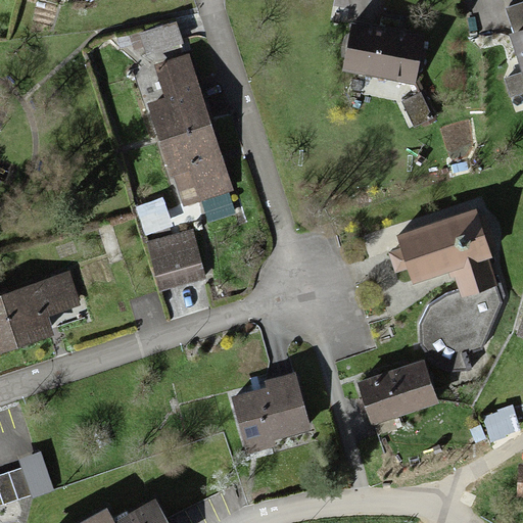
[(186,46),(178,19),(129,35),(133,50),(144,47),(147,57),(186,46)]
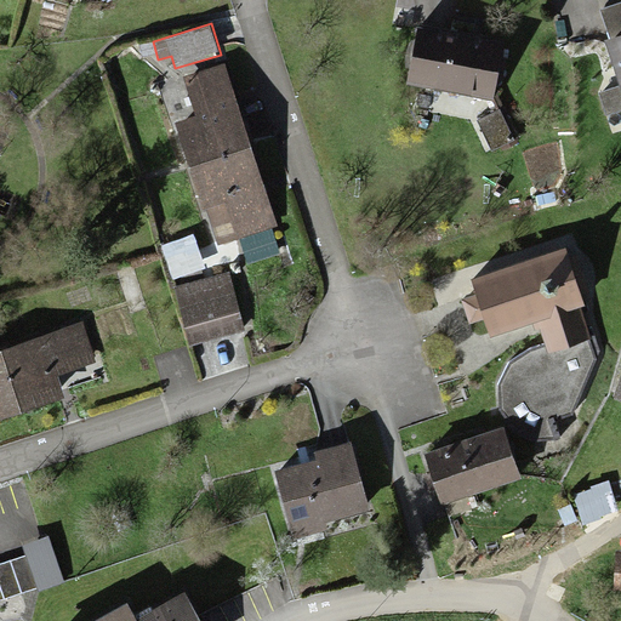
[(497,39),(414,23),(402,84),(486,100),(497,39)]
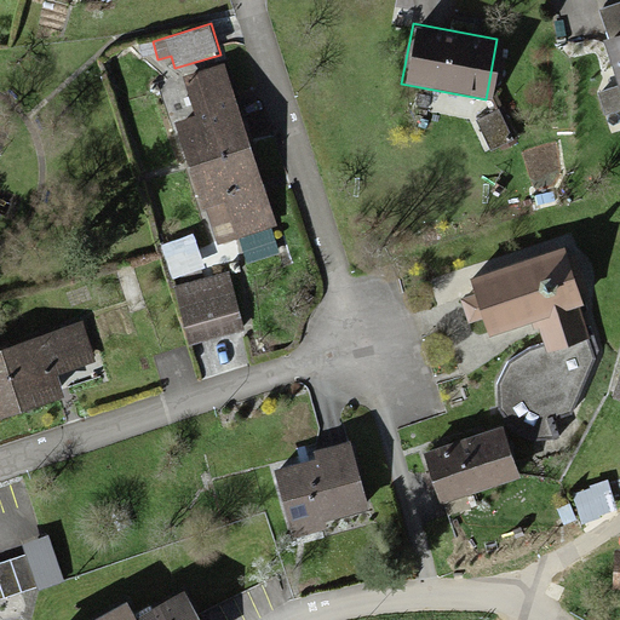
[(619,75),(619,32),(604,38),(619,75)]
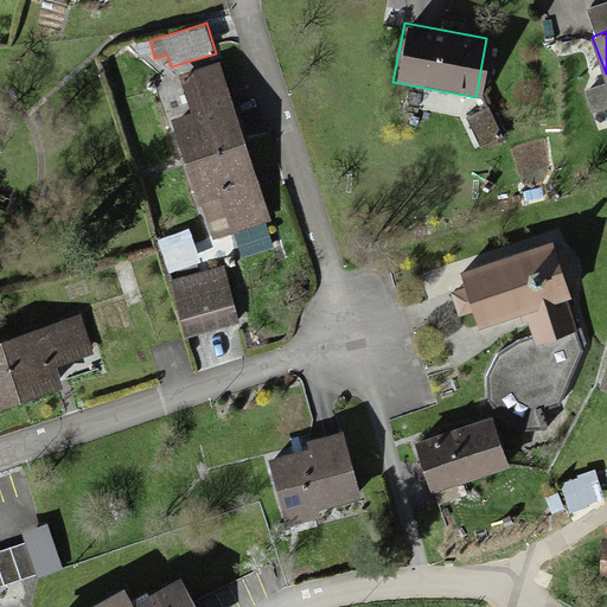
[(247,146),(221,61),(178,75),(191,113),(170,120),(185,165),(247,146)]
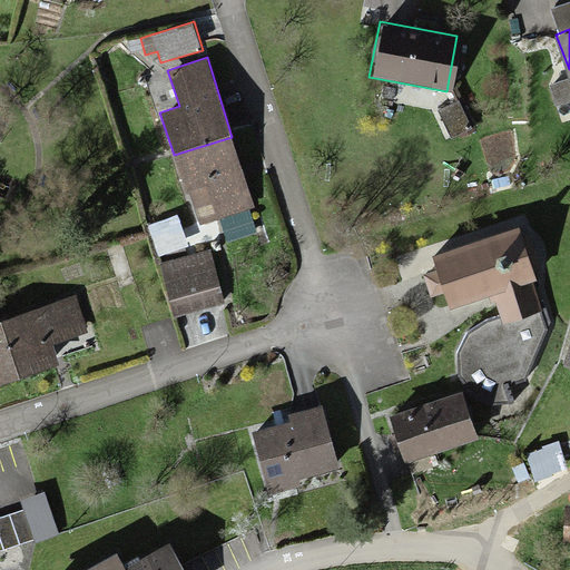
[(458,100),(431,110),(441,137),(468,127),(458,100)]
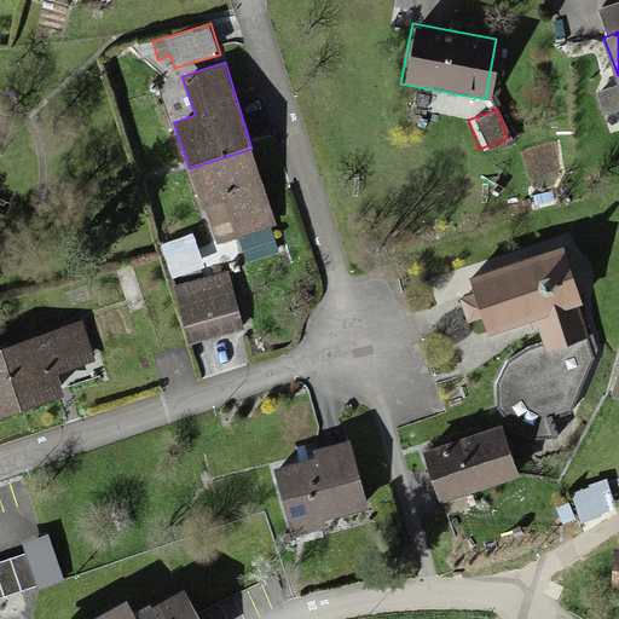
[(252,149),(189,168),(215,248),(238,241),(244,259),(283,247),(252,149)]
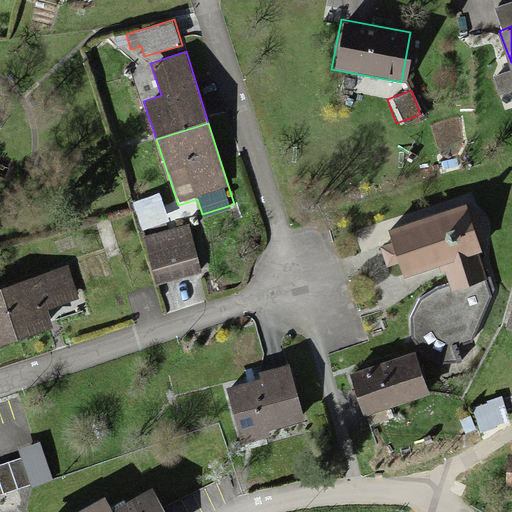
[(164,193),(133,203),(142,233),(173,223),(164,193)]
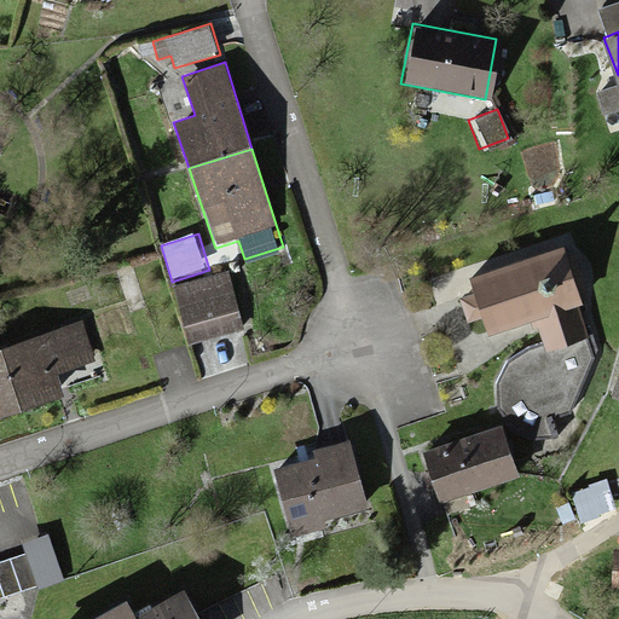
[(563,243),(472,271),(478,291),(466,295),(472,317),(484,312),(489,327),(533,313),(543,345),(590,330),(563,243)]
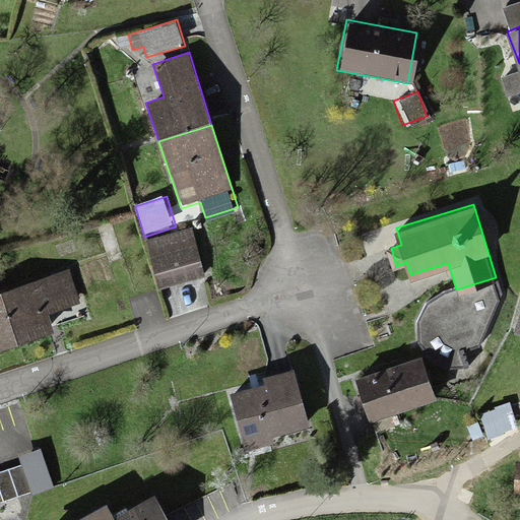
[(190,234),(147,246),(159,287),(202,274),(190,234)]
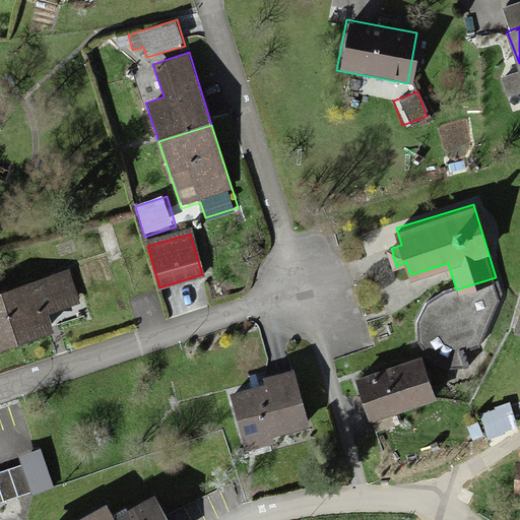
[(65,248),(0,270),(0,290),(15,332),(53,322),(45,296),(76,287),(65,248)]
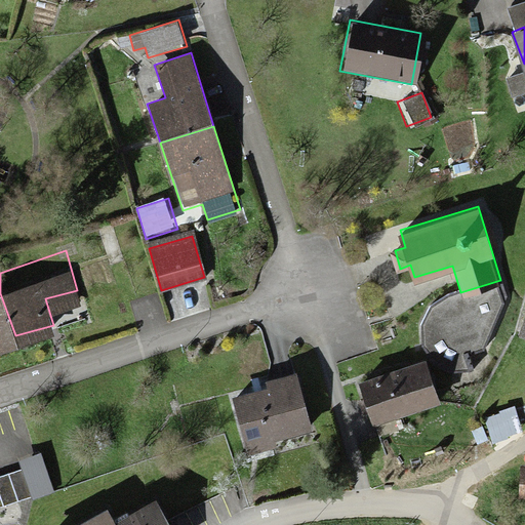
[(506,300),(500,280),(460,292),(420,319),(421,344),(435,362),(457,377),(476,371),(506,300)]
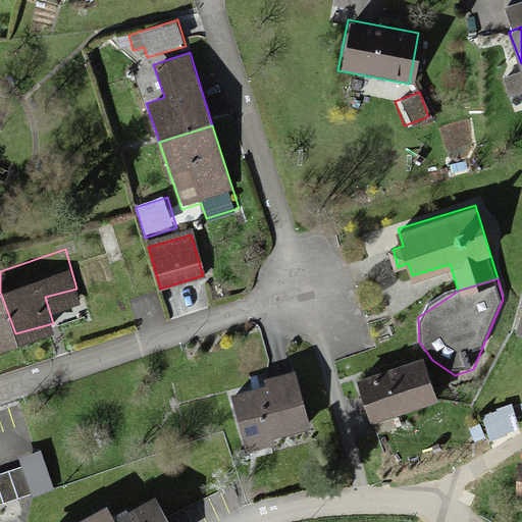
[(0,338),(15,333),(0,292),(0,338)]
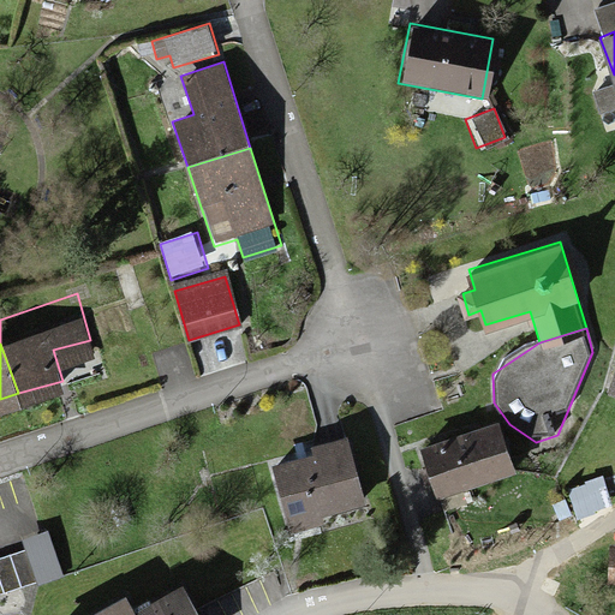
[(614,353),(604,386),(614,389),(614,353)]
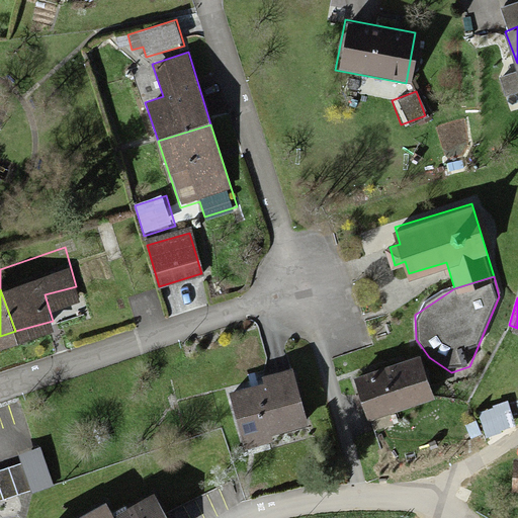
[(418,357),(356,376),(369,417),(430,398),(418,357)]
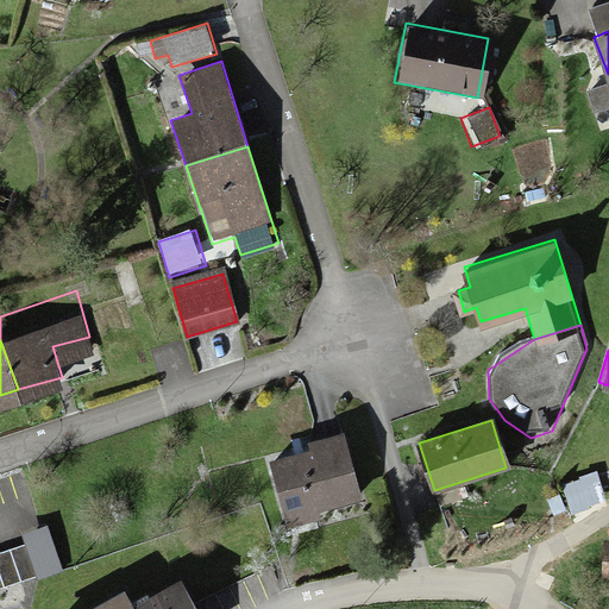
[(341,437),(271,460),(290,515),(359,493),(341,437)]
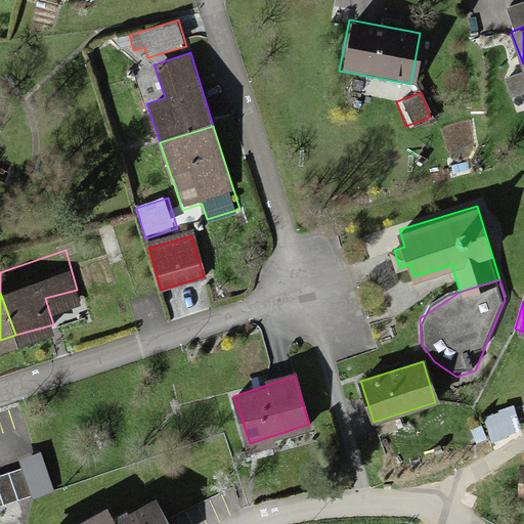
[(0,508),(52,491),(40,453),(18,460),(22,469),(0,475),(0,508)]
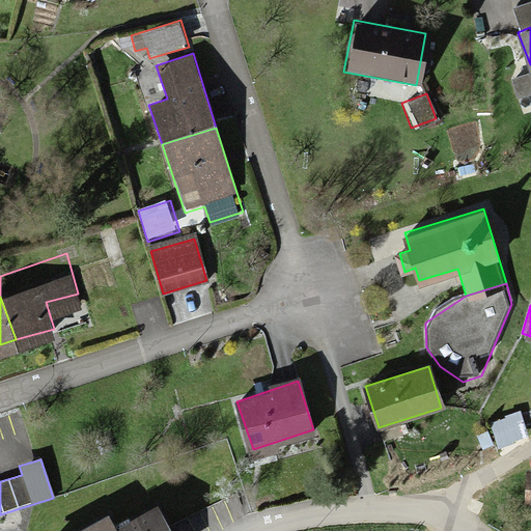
[(74,530),(73,528),(66,530),(169,530),(156,503),(100,530),(74,530)]
